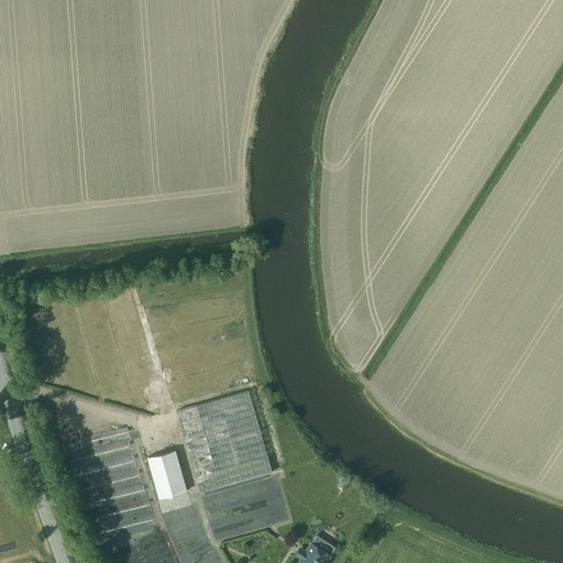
[(249,389),(176,410),(199,492),(272,471),(249,389)]
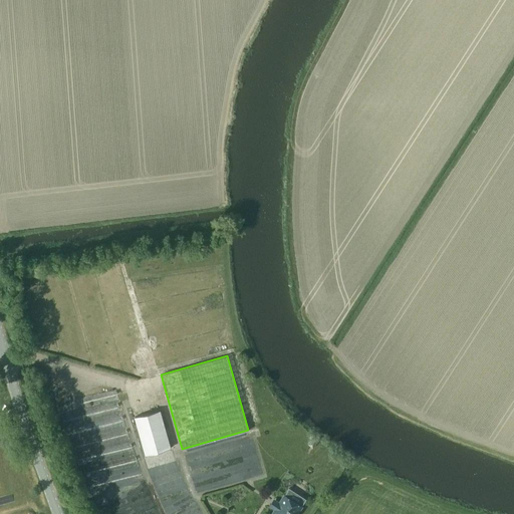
[(95,490),(141,480),(118,390),(63,403),(87,500),(97,498),(95,490)]
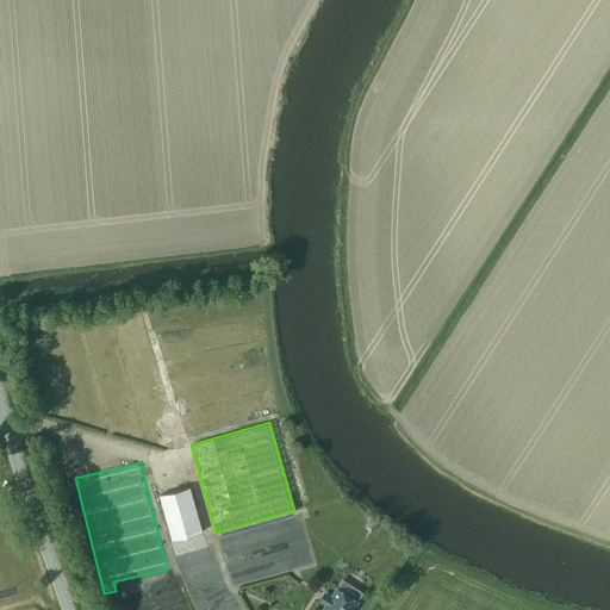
[(191,486),(160,495),(172,540),(203,530),(191,486)]
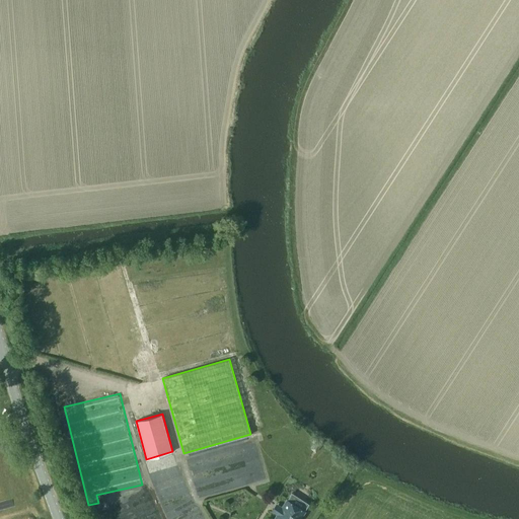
[(197,472),(198,480),(256,474),(255,465),(248,466),(217,469),(218,475),(208,476),(207,469),(202,469),(203,475),(200,475),(200,471),(197,472)]
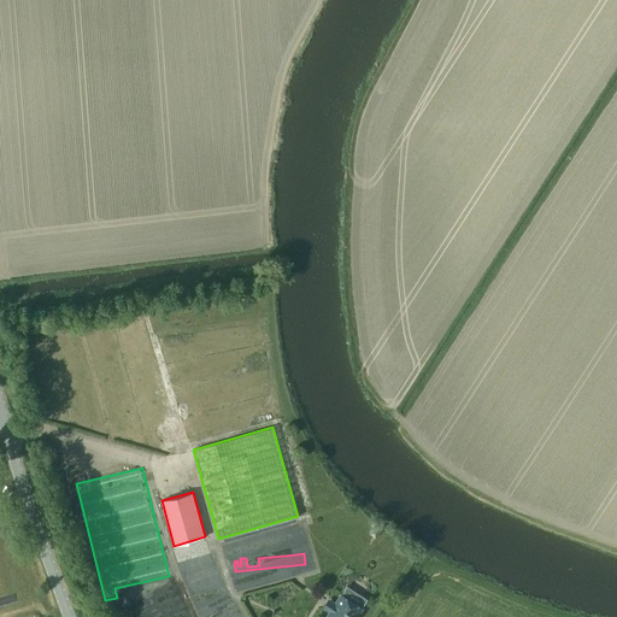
[(323,606),(327,609),(330,611),(325,616),(356,616),(363,607),(341,593),(335,603),(328,599),(323,606)]
